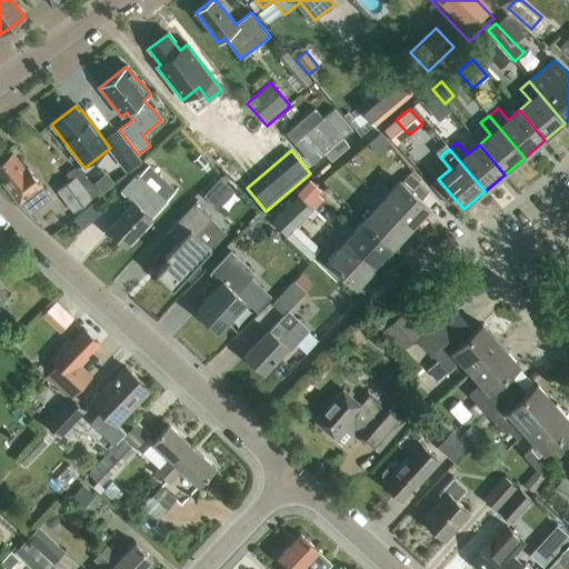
[(25,171),(12,155),(0,163),(0,179),(18,203),(20,202),(30,216),(50,199),(28,169),(25,171)]
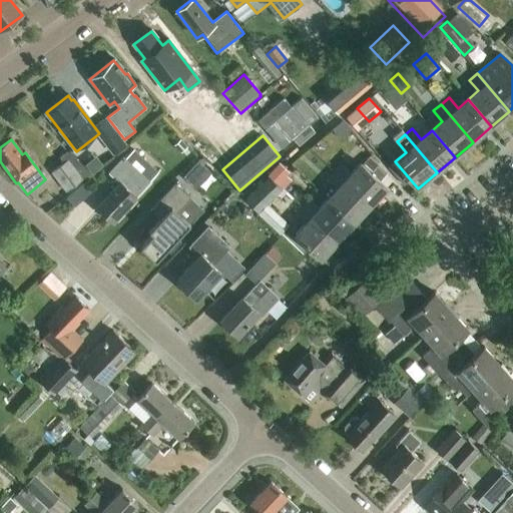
[(180,153),(186,147),(179,140),(173,146),(180,153)]
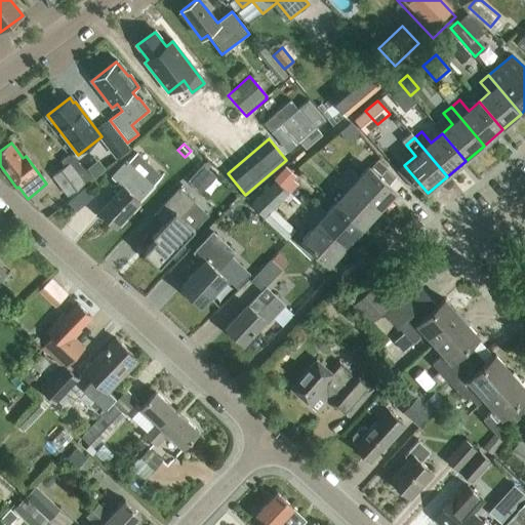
[(161,177),(136,154),(128,163),(126,161),(112,177),(122,187),(99,212),(116,228),(139,202),(138,201),(161,177)]
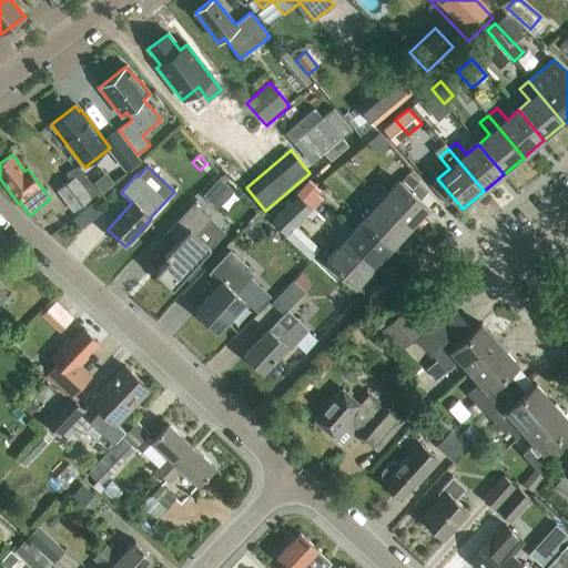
[(74,168),(64,175),(69,181),(56,191),(72,213),(100,192),(74,168)]
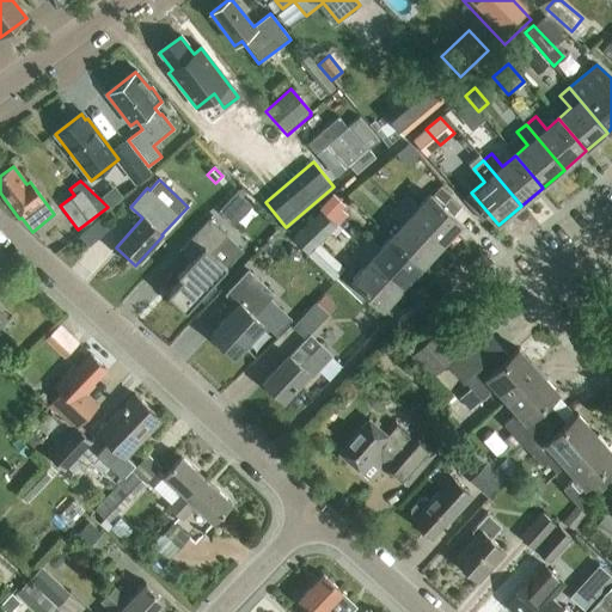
[(398,206),(441,245),(461,225),(442,207),(451,197),(440,188),(432,197),(429,196),(418,208),(407,196),(398,206)]
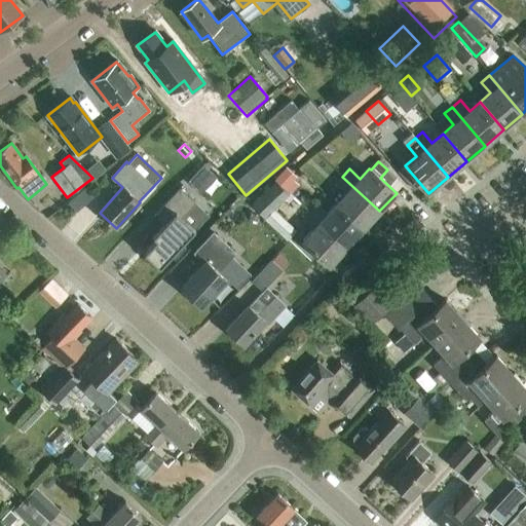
[(200,164),(184,182),(197,194),(214,177),(200,164)]
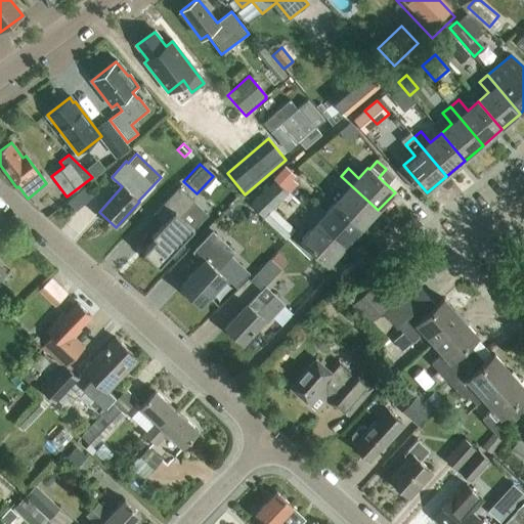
[(266,215),(300,178),(285,165),(252,203),(266,215)]
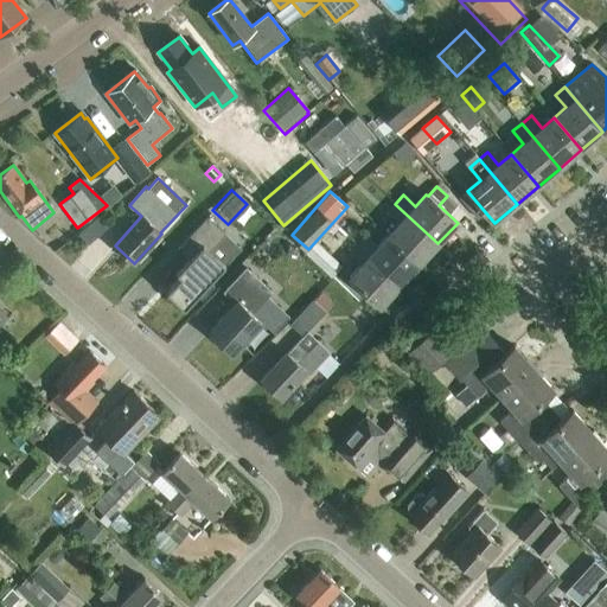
[(419,264),(438,243),(395,204),(387,212),(398,224),(388,236),(419,264)]
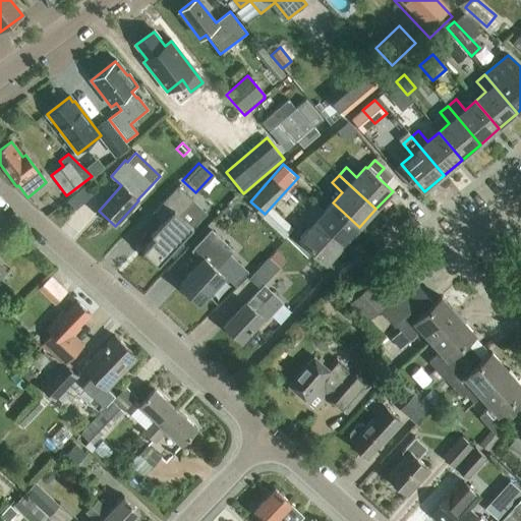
[(155,238),(142,251),(158,266),(170,252),(172,254),(183,243),(180,241),(192,228),(179,215),(192,200),(177,186),(152,214),(162,223),(157,229),(151,235),(155,238)]
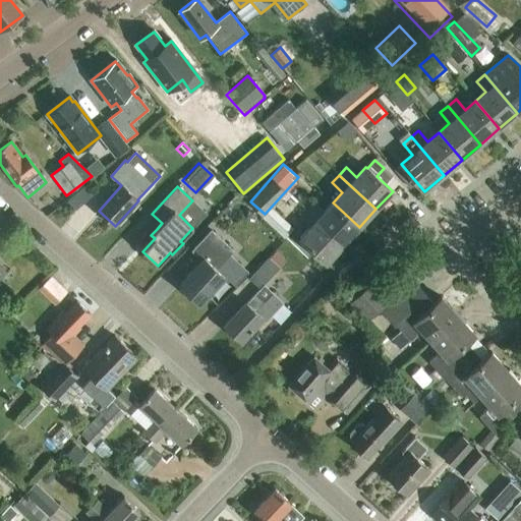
[(343,245),(359,227),(333,203),(324,213),(312,203),(305,211),(343,245)]
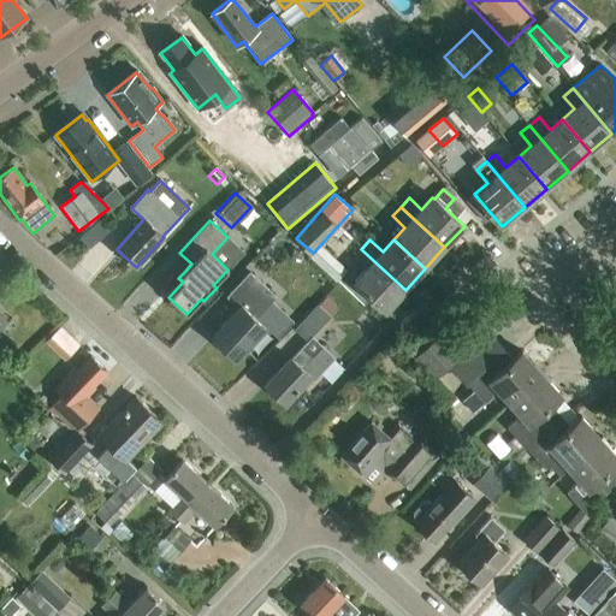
[(386,311),(406,290),(361,249),(354,258),(366,270),(354,282),(386,311)]
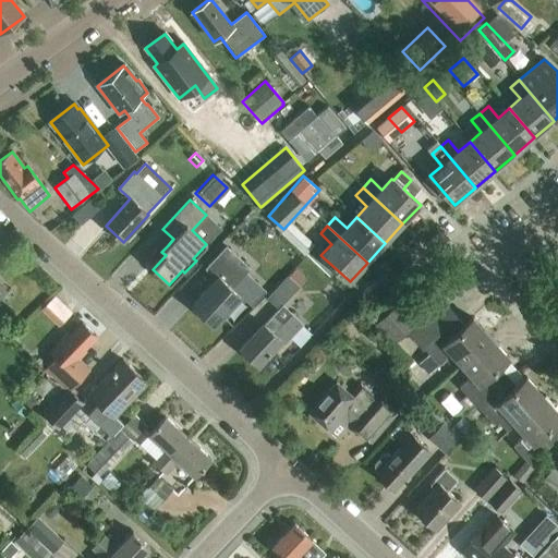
[(227,247),(206,270),(216,279),(192,305),(201,314),(198,315),(211,327),(213,325),(214,326),(241,298),(232,290),(251,269),(227,247)]
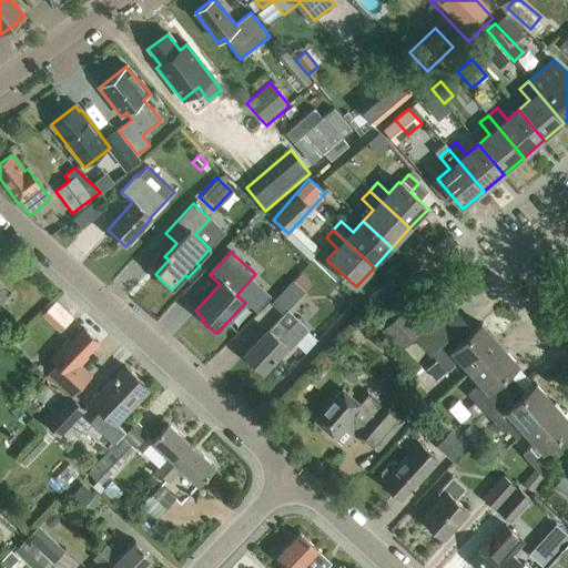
[(306,332),(307,331),(287,311),(304,293),(292,282),(271,305),(282,316),(269,331),(244,356),(262,373),(285,347),(288,351),(294,345),(306,332)]
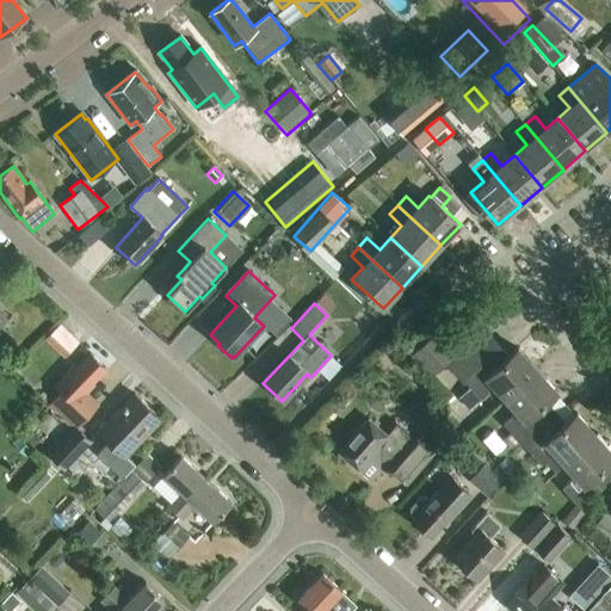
[(430,380),(464,346),(455,322),(436,333),(409,358),(430,380)]
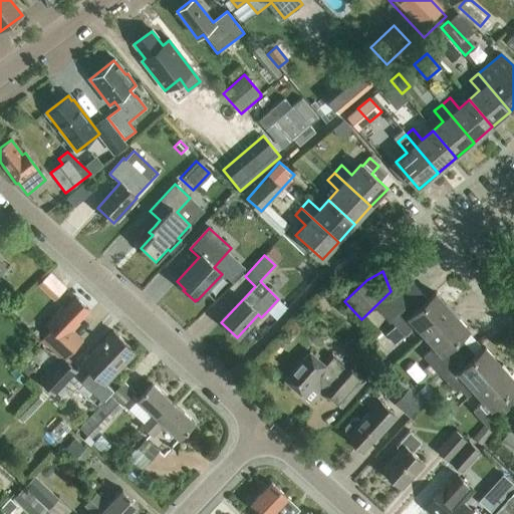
[(30,292),(47,308),(60,293),(42,277),(30,292)]
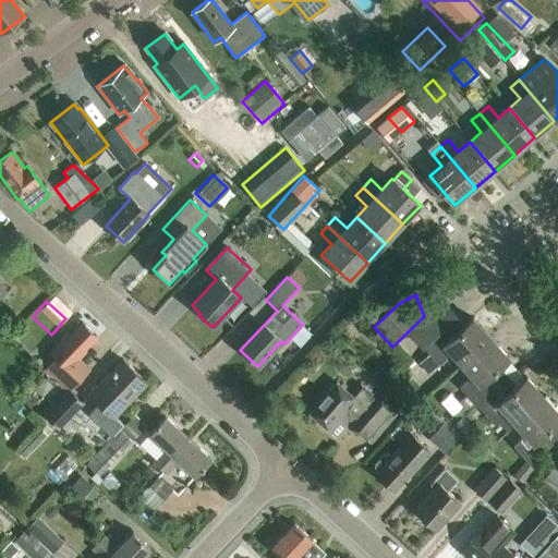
[(461,364),(490,338),(472,318),(463,327),(444,304),(410,335),(422,348),(422,347),(438,365),(451,353),(461,364)]
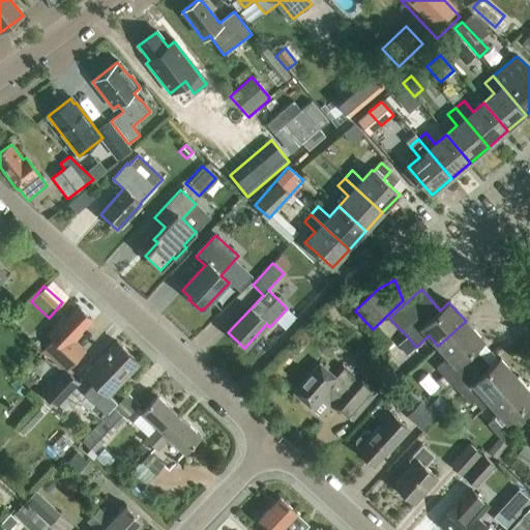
[(54,341),(42,353),(64,374),(85,352),(75,343),(81,334),(79,332),(91,320),(78,307),(66,320),(64,318),(48,335),(54,341)]
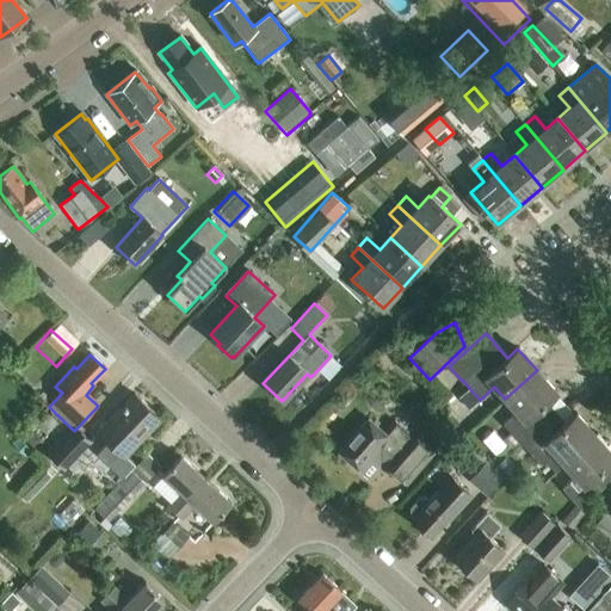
[(339,366),(329,357),(316,371),(326,381),(339,366)]
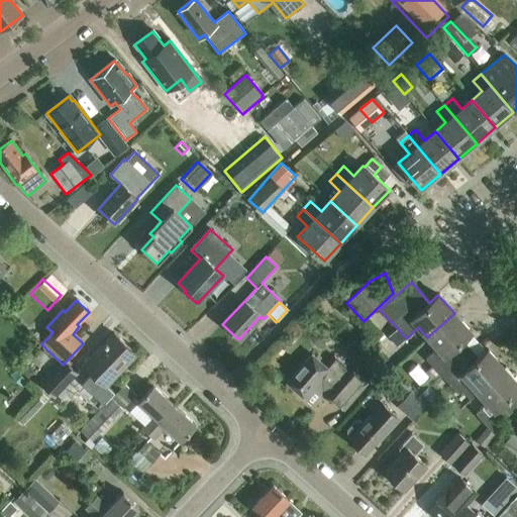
[(432,367),(440,377),(458,359),(471,349),(462,340),(472,332),(454,313),(427,337),(436,348),(425,358),(432,367)]
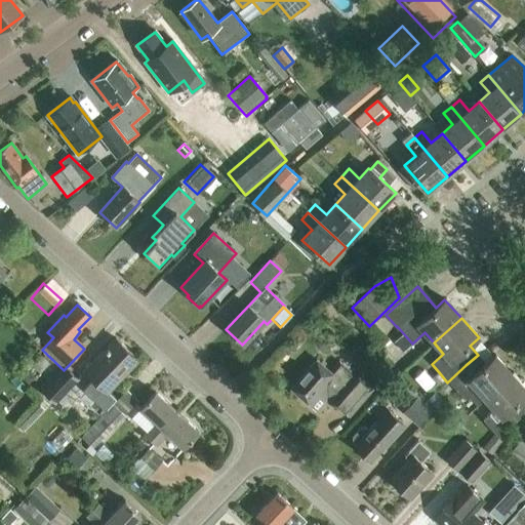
[(87,430),(80,438),(93,449),(101,442),(124,415),(112,404),(116,401),(107,392),(137,360),(115,339),(84,372),(92,379),(82,391),(91,399),(105,412),(87,430)]
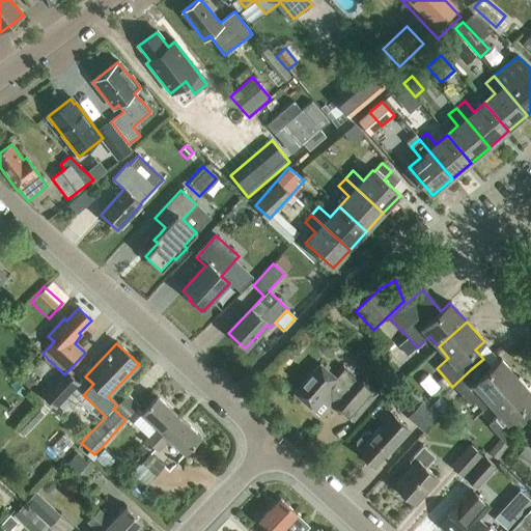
[(492,368),(483,359),(471,369),(452,387),(469,403),(472,400),(482,411),(491,403),(518,379),(501,360),(492,368)]
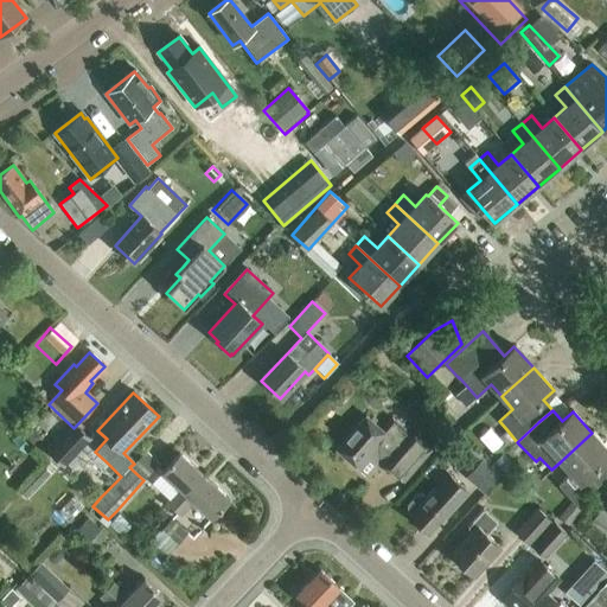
[(382,430),(365,416),(336,451),(364,475),(378,459),(404,481),(432,449),(414,434),(413,436),(393,419),(382,430)]
